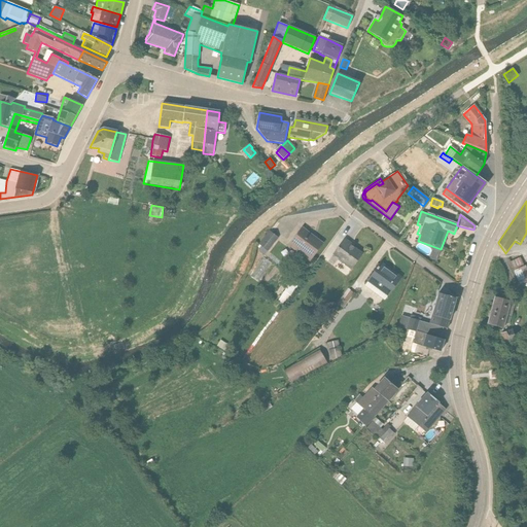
[(302,229),(288,246),(296,252),(292,257),(299,262),(303,258),(308,261),(322,244),(316,240),(314,241),(308,237),(310,235),(302,229)]
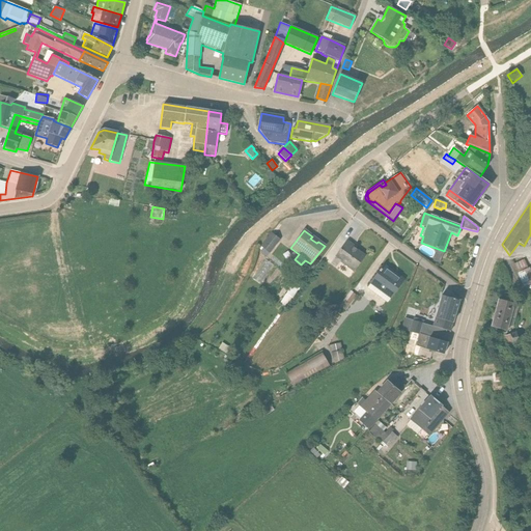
[(263,249),(260,253),(267,257),(280,241),(274,235),(271,233),(260,247),(263,249)]
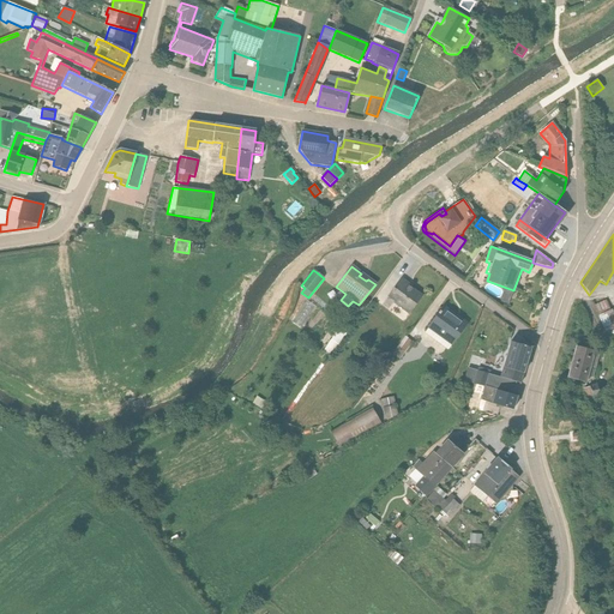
[(401,280),(387,298),(393,302),(392,304),(409,314),(422,296),(408,284),(401,280)]
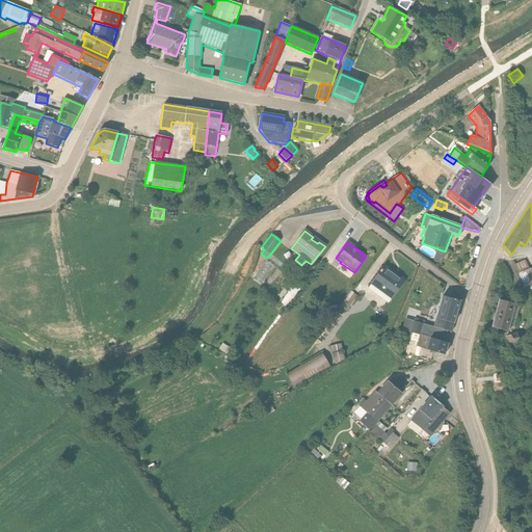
[(437,251),(433,262),(441,264),(444,254),(437,251)]
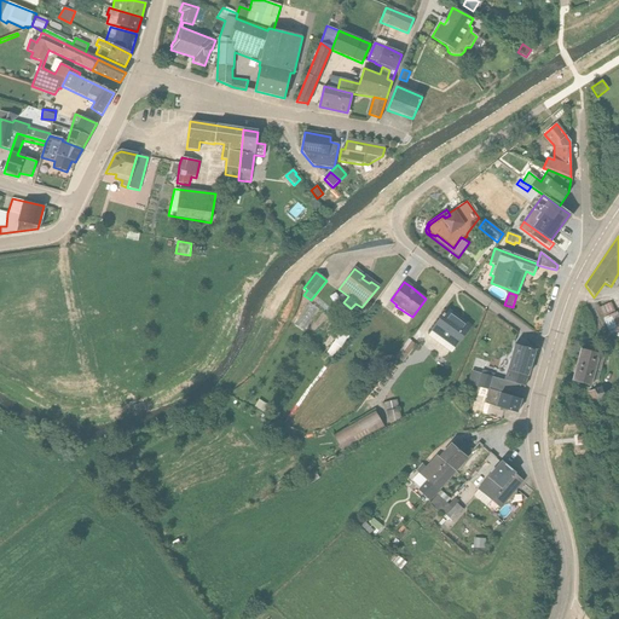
[(611,304),(599,308),(615,351),(618,348),(618,317),(617,312),(614,313),(611,304)]
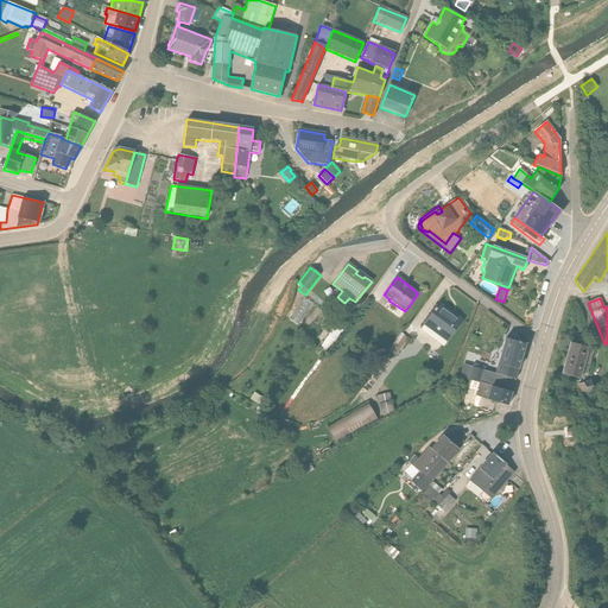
[(453,317),(454,315),(439,304),(437,305),(453,317)]
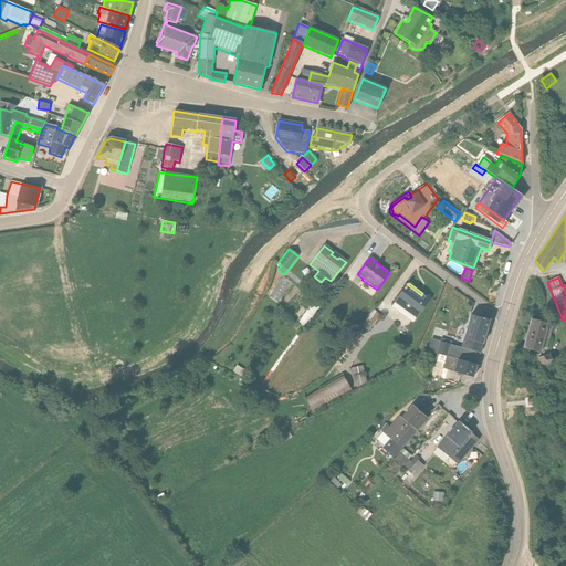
[(421,295),(407,284),(390,307),(412,323),(430,299),(422,293),(421,295)]
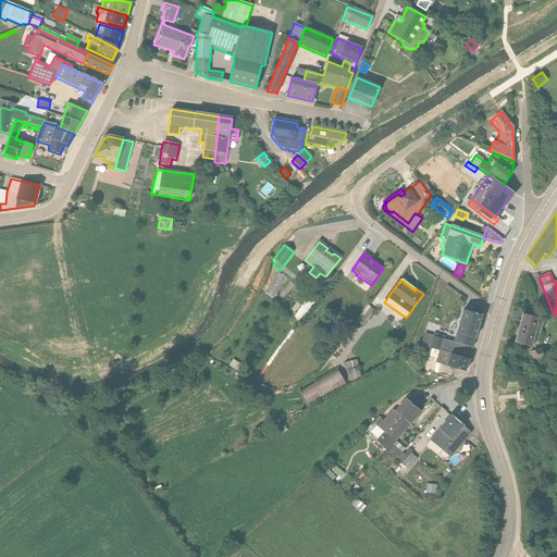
[(307,299),(293,318),(298,322),(306,312),(307,314),(314,305),(307,299)]
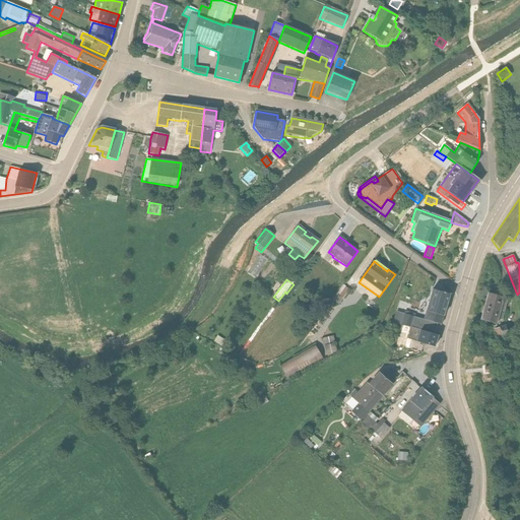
[(343,285),(332,301),(338,305),(349,289),(343,285)]
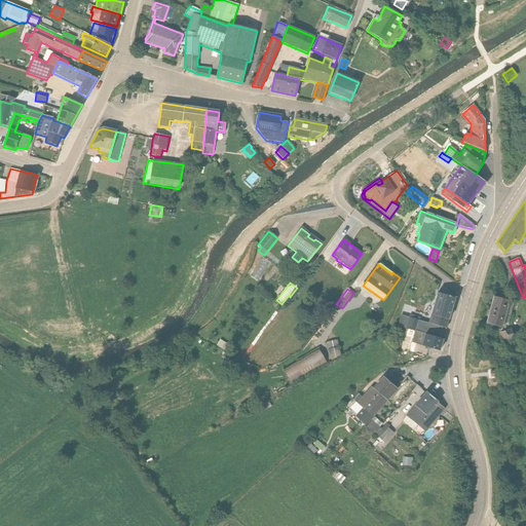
[(428,324),(440,327),(446,329),(454,298),(437,293),(428,324)]
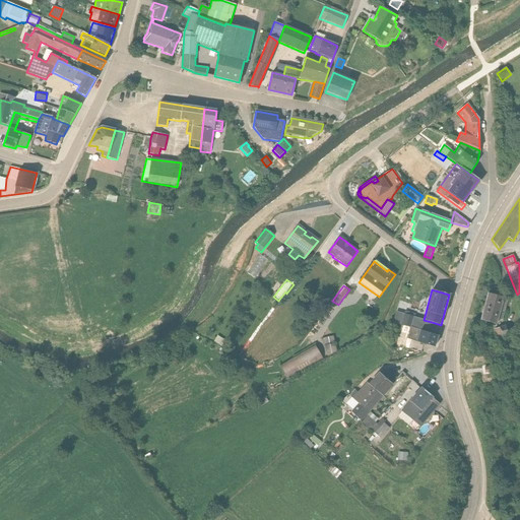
[(488,294),(480,320),(497,324),(498,320),(502,321),(508,300),(488,294)]
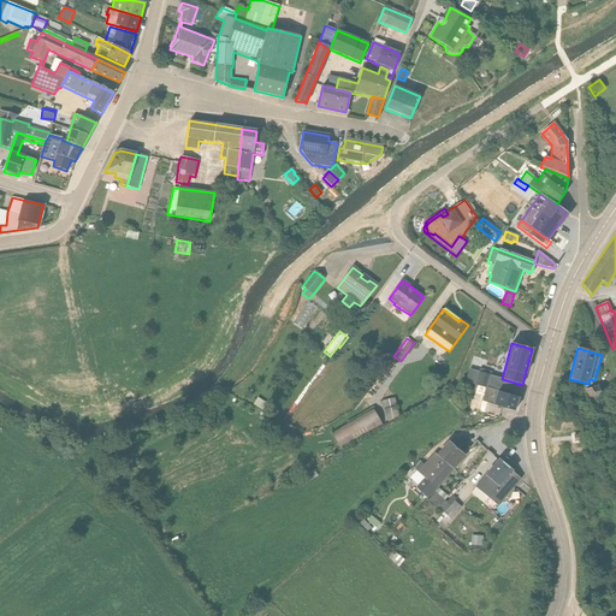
[(478,372),(473,385),(486,389),(491,375),(492,372),(479,368),(479,372),(478,372)]
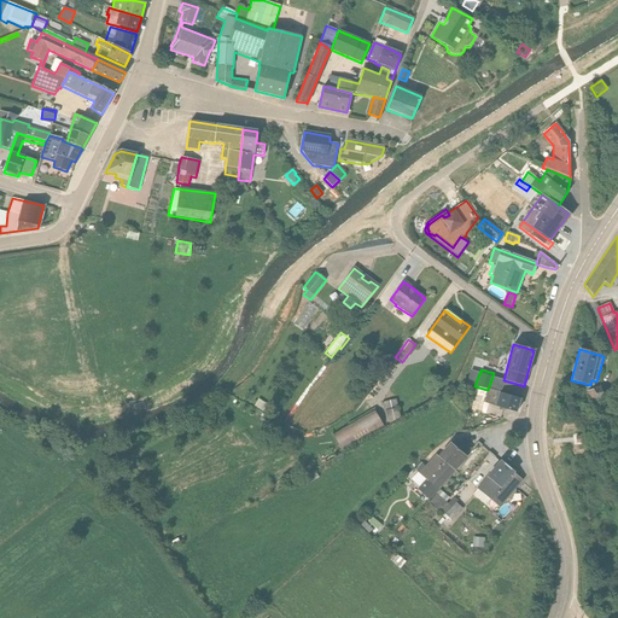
[(474,386),(479,373),(470,371),(466,384),(474,386)]
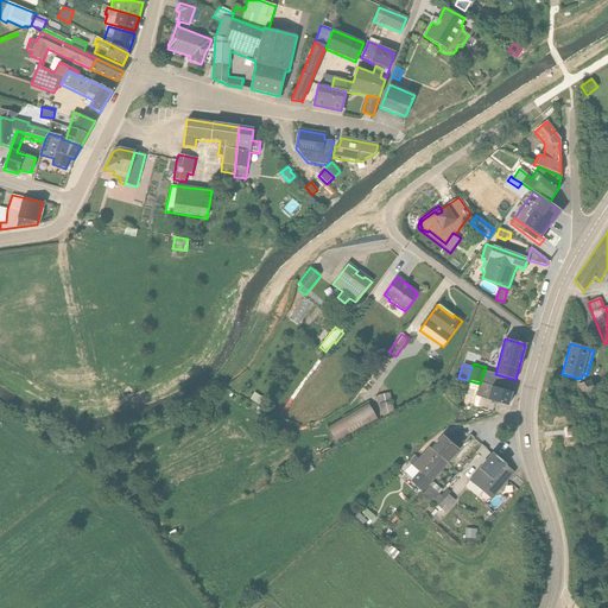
[(485,371),(480,384),(505,391),(508,378),(495,374),(485,371)]
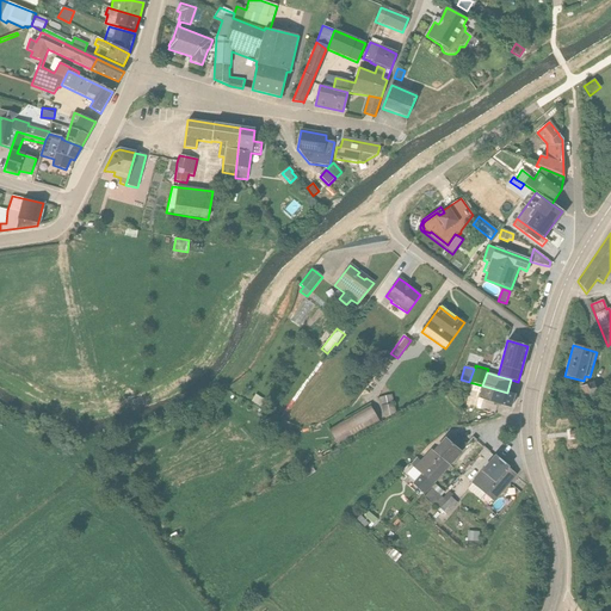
[(593,383),(580,387),(584,401),(597,396),(593,383)]
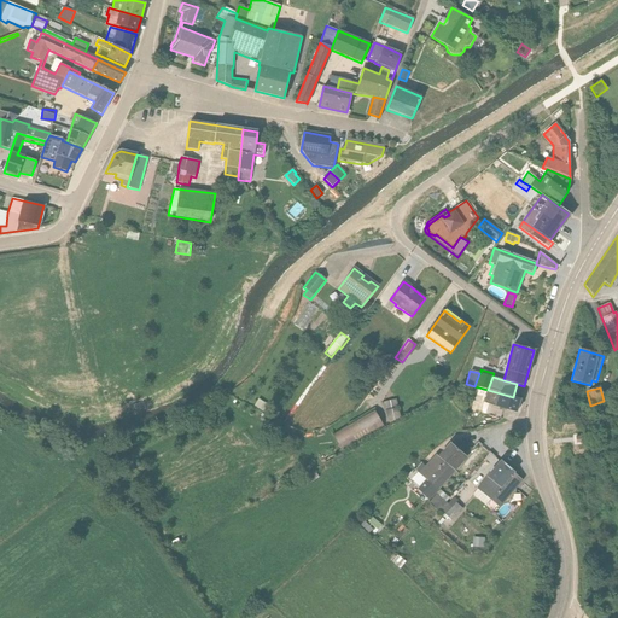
[(488,390),(487,397),(484,403),(517,413),(520,400),(513,397),(488,390)]
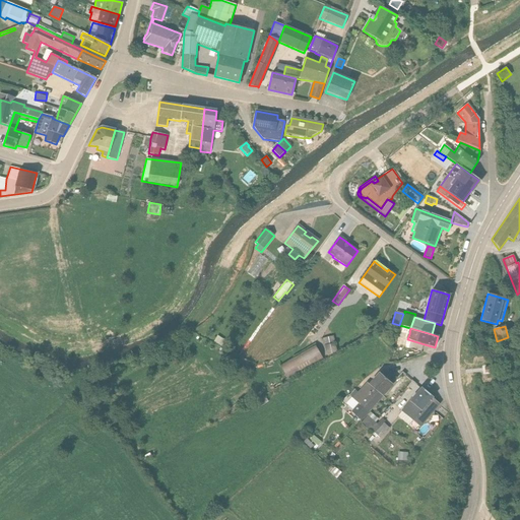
[(217,336),(214,342),(222,347),(225,341),(217,336)]
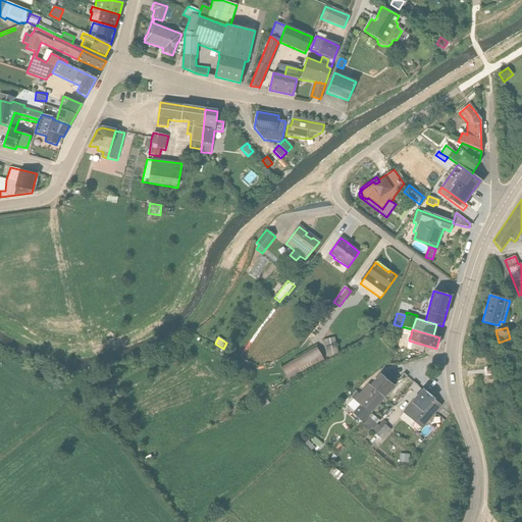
[(334,337),(323,341),(328,358),(337,353),(334,337)]
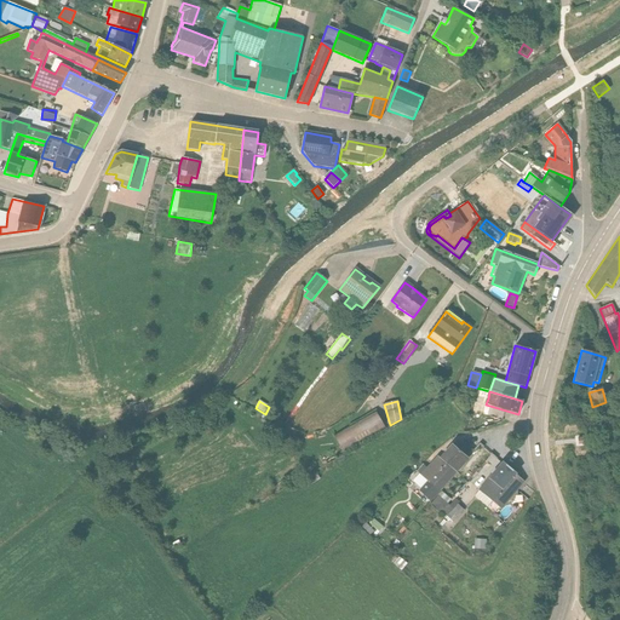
[(374,411),(333,435),(343,453),(384,429),(374,411)]
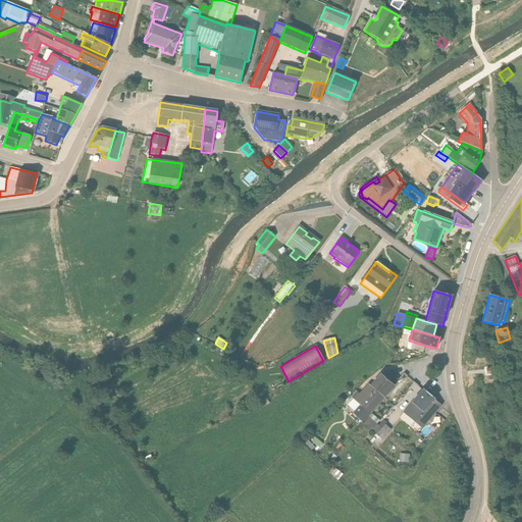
[(371,387),(383,398),(399,380),(387,373),(384,377),(380,374),(371,387)]
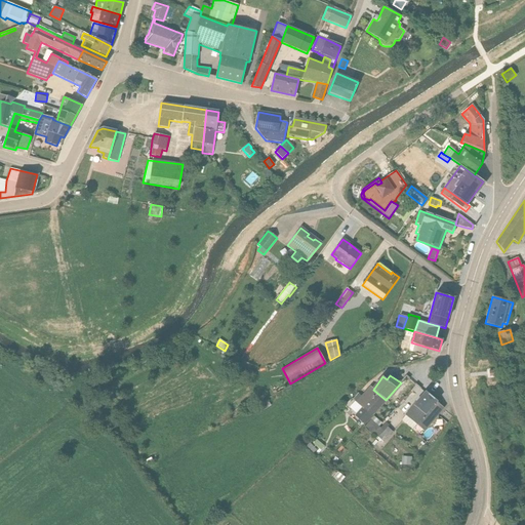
[(386,400),(373,390),(370,387),(361,396),(358,394),(352,400),(355,402),(349,408),(356,415),(355,416),(363,425),(369,418),(370,419),(387,400),(386,400)]
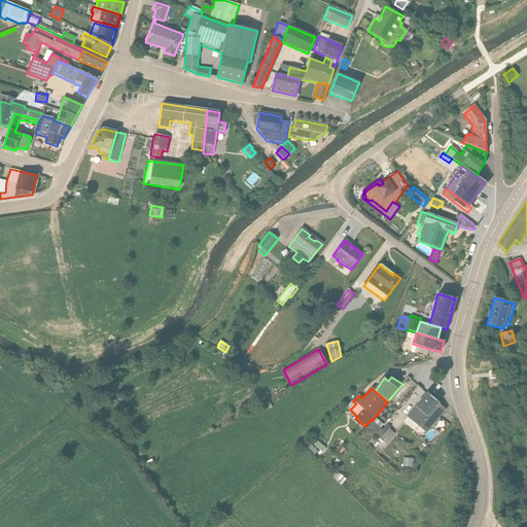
[(426,394),(402,422),(414,431),(418,426),(425,432),(445,410),(426,394)]
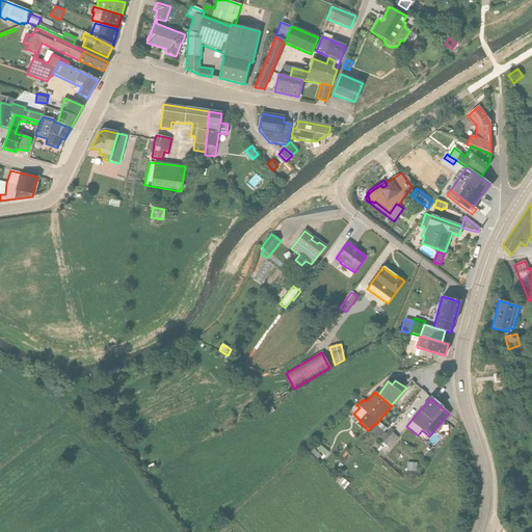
[(271,406),(261,413),(264,418),(274,411),(271,406)]
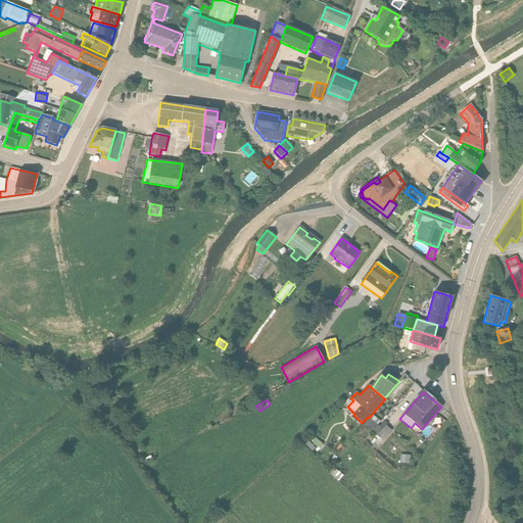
[(372,415),(363,425),(370,433),(377,425),(380,422),(372,415)]
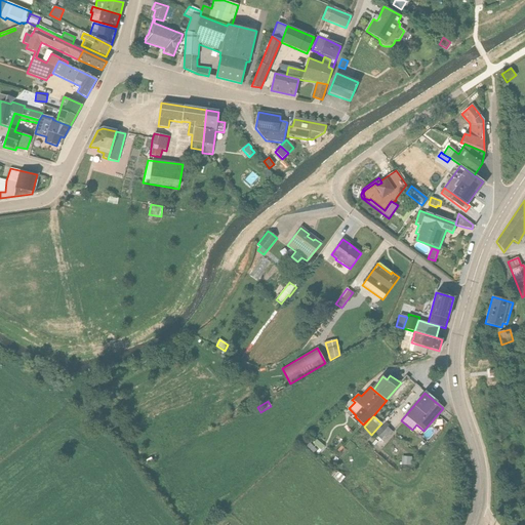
[(378,427),(371,435),(376,439),(377,438),(387,428),(388,427),(385,423),(380,429),(378,427)]
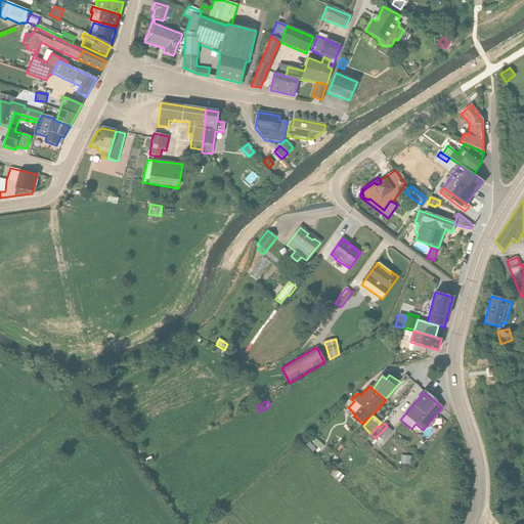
[(386,427),(377,437),(382,442),(391,431),(386,427)]
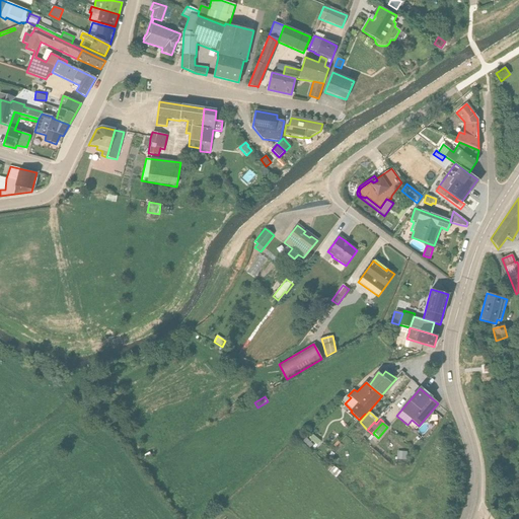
[(312,435),(307,440),(316,446),(320,442),(312,435)]
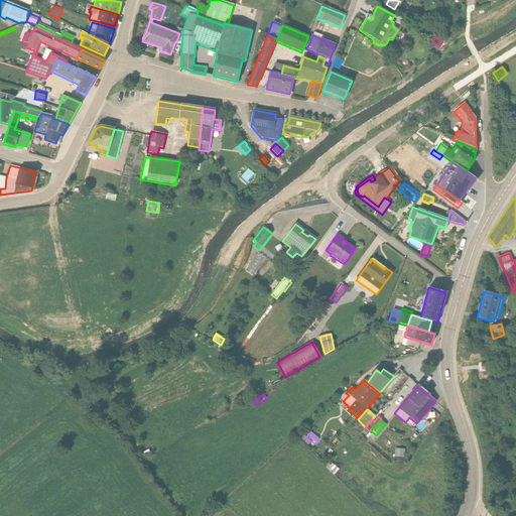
[(303,435),(300,438),(307,446),(310,443),(305,437),(303,435)]
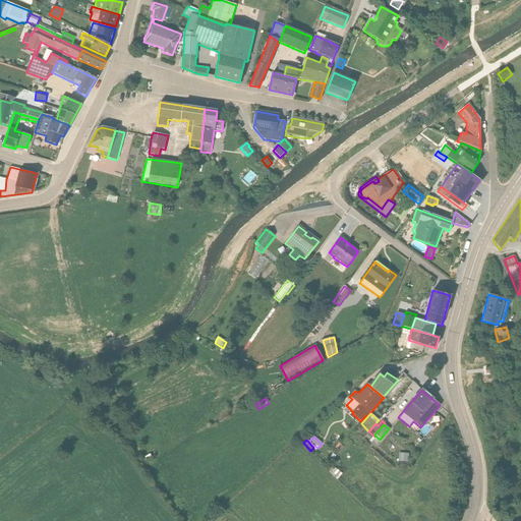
[(398,453),(398,461),(407,462),(408,454),(398,453)]
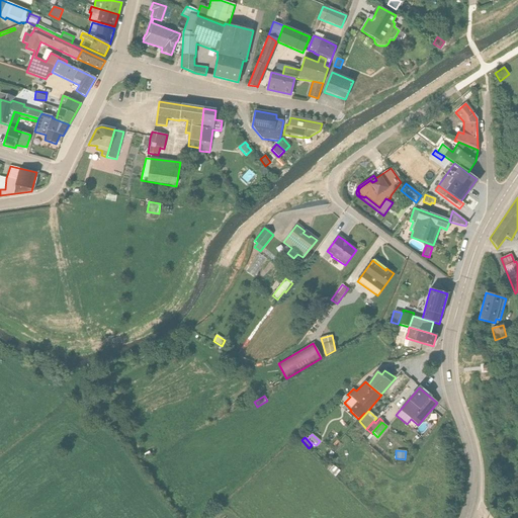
[(330,463),(326,468),(332,475),(334,477),(340,471),(330,463)]
